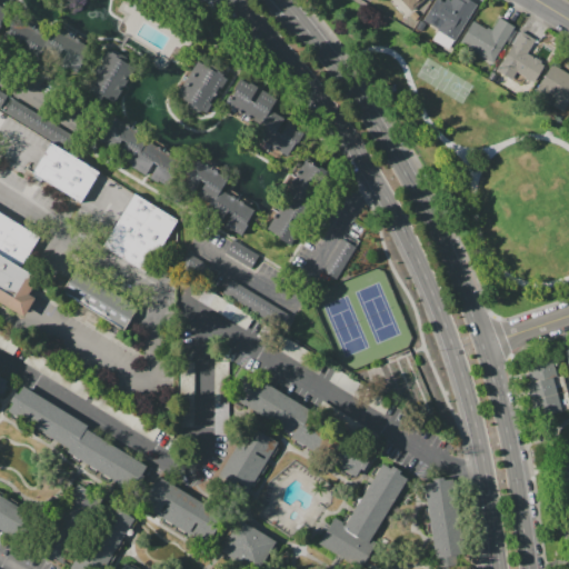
[(423,0),(410,12),(399,0),(423,0)]
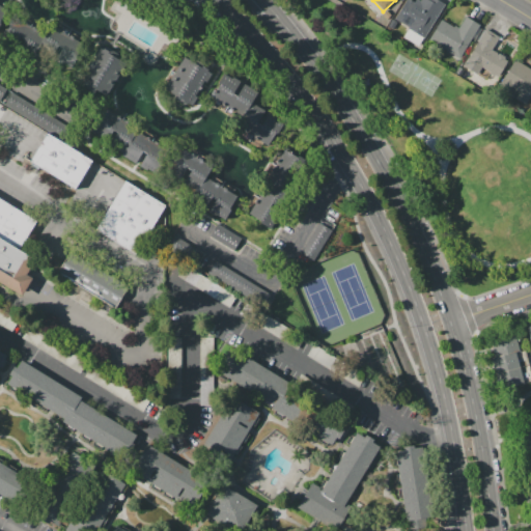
[(424,37),(408,28),(409,27),(395,19),(406,0),(411,0),(413,1),(413,0),(439,0),(444,3),(424,37)]
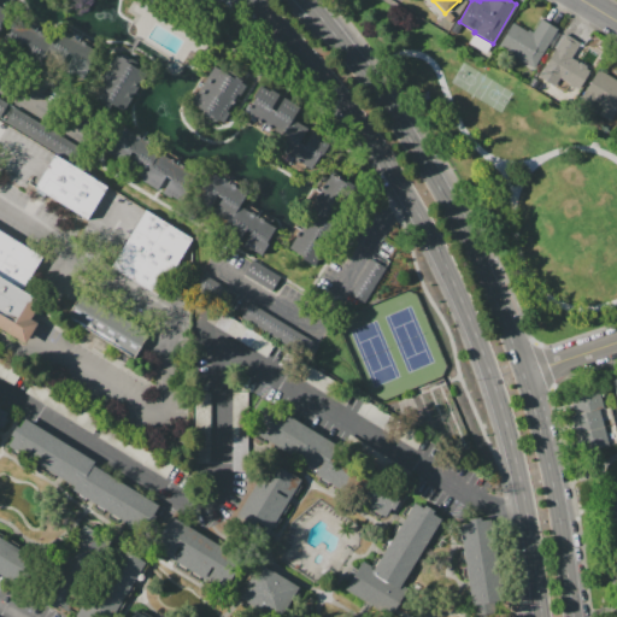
[(0,9),(10,16),(0,29),(0,9)]
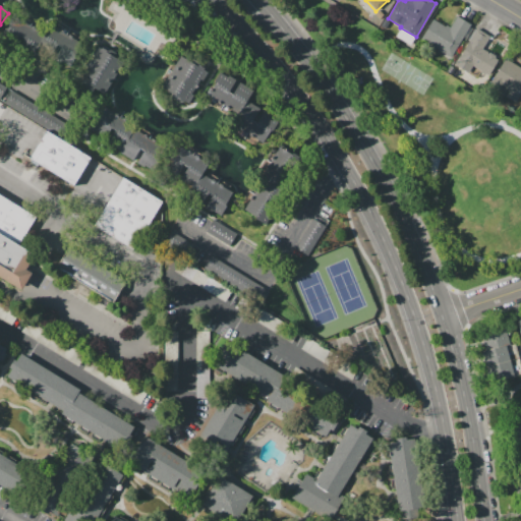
[(470,24),(451,58),(420,41),(432,19),(445,25),(446,24),(450,26),(456,16),(470,24)]
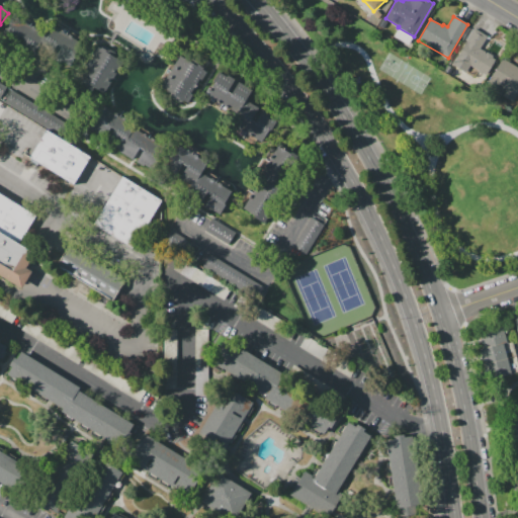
[(23,26),(14,41),(42,58),(52,42),(23,26)]
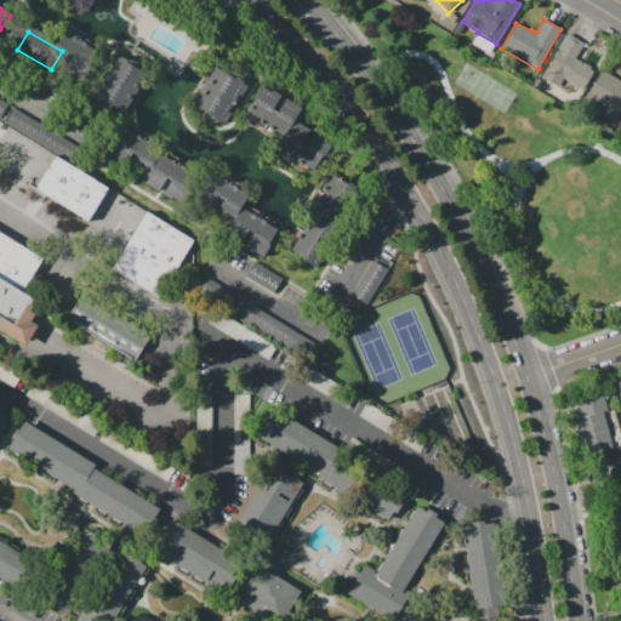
[(493,44),(476,34),(471,43),(488,53),(493,44)]
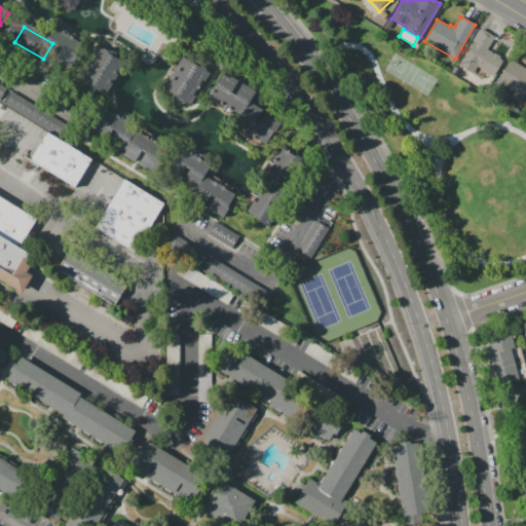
[(481,29),(495,37),(488,50),(496,55),(488,72),(468,61),(473,53),(468,51),(481,29)]
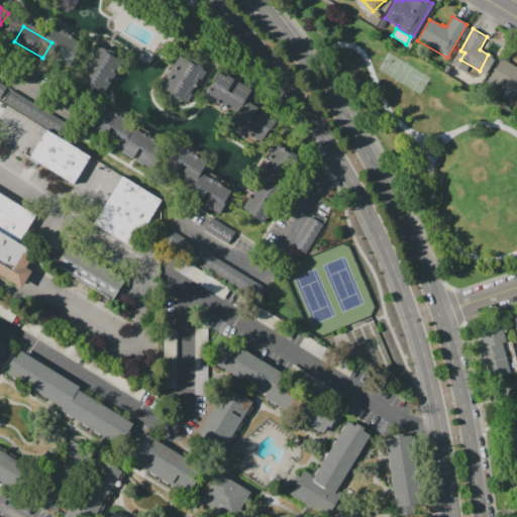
[(98,44),(77,76),(102,92),(122,61),(98,44)]
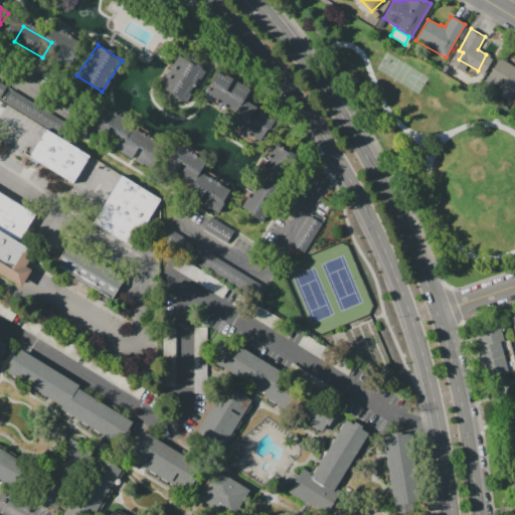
[(178,55),(160,86),(179,97),(197,67),(178,55)]
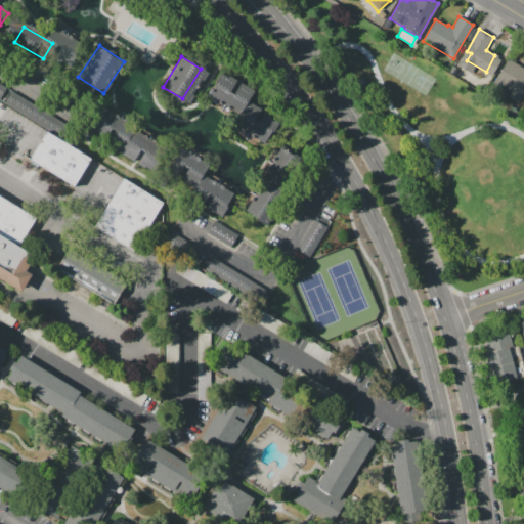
[(523,92),(519,102),(508,96),(511,90),(495,82),(508,59),(523,69),(523,92)]
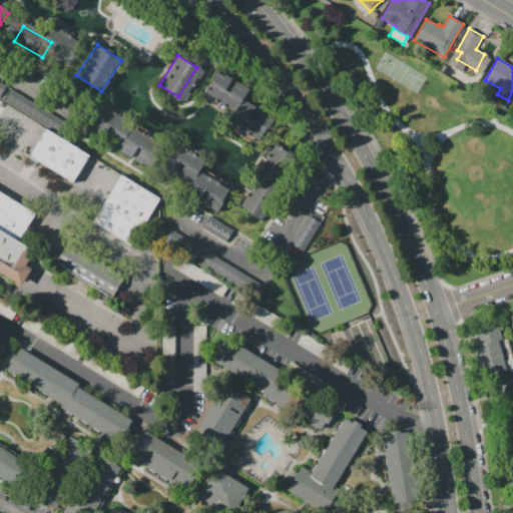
[(215,71),(223,76),(224,74),(232,78),(226,89),(220,100),(219,102),(204,93),(211,82),(209,81),(215,71)]
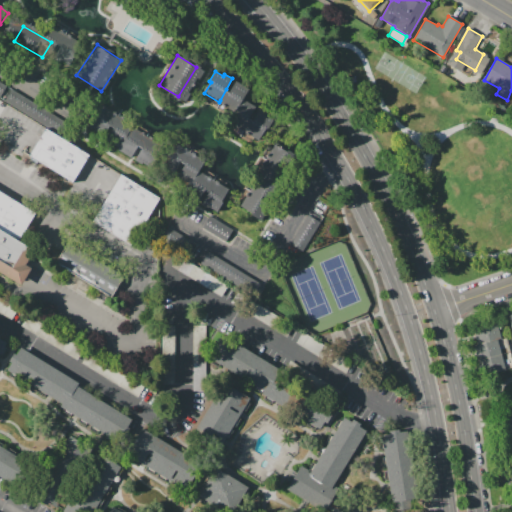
[(236,80),(249,88),(243,99),(273,116),(259,141),(229,124),(237,110),(226,103),(220,100),(226,89),(230,91),(236,80)]
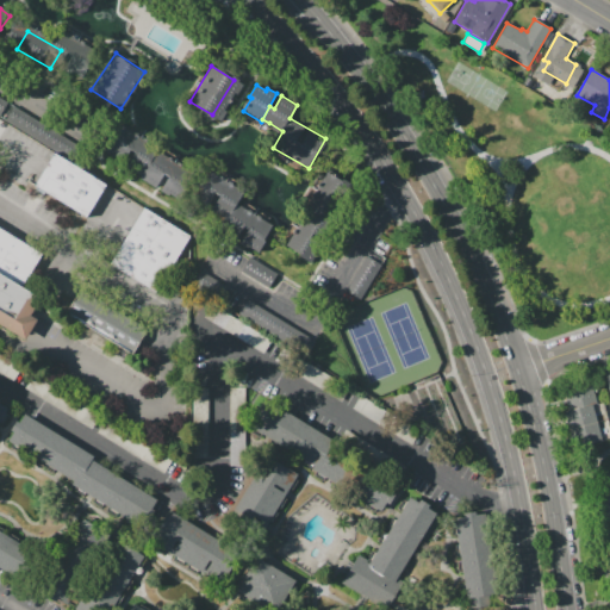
[(13,106),(85,150),(76,165),(5,120),(13,106)]
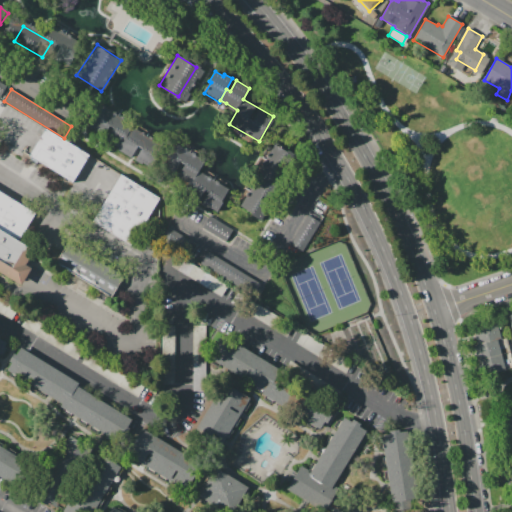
[(101,105),(88,128),(119,146),(132,123),(101,105)]
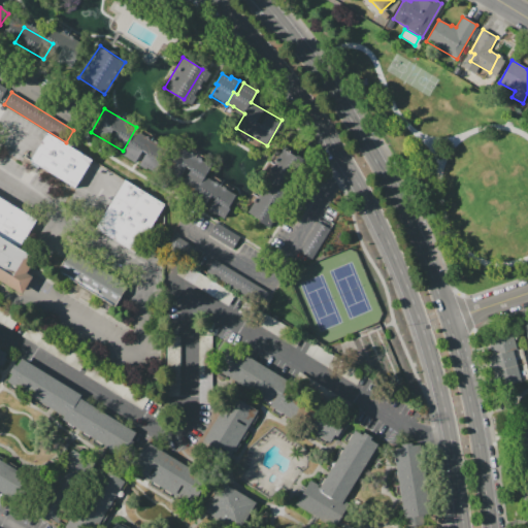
[(46,132),(94,160),(76,189),(29,161),(46,132)]
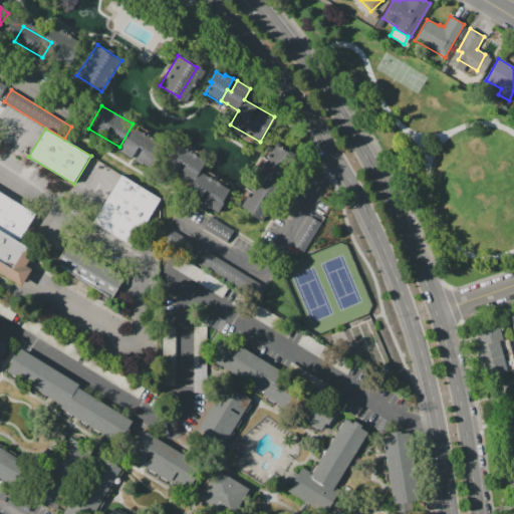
[(174,142),(161,164),(192,184),(200,172),(206,162),(174,142)]
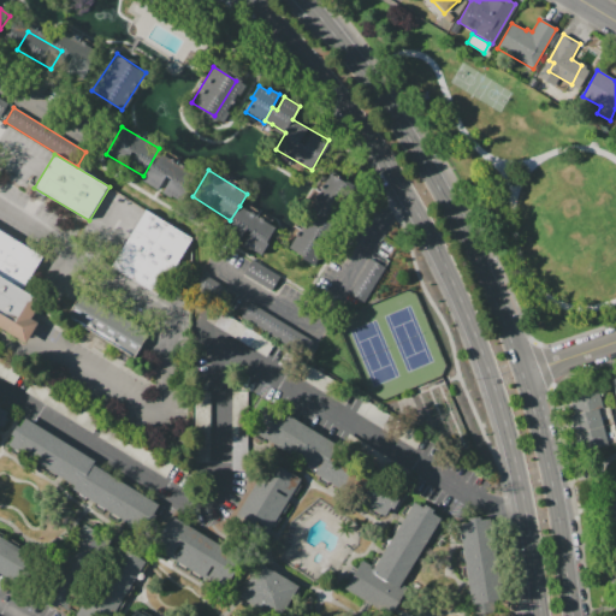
[(288,248),(301,255),(300,258),(314,266),(359,190),(332,175),(288,248)]
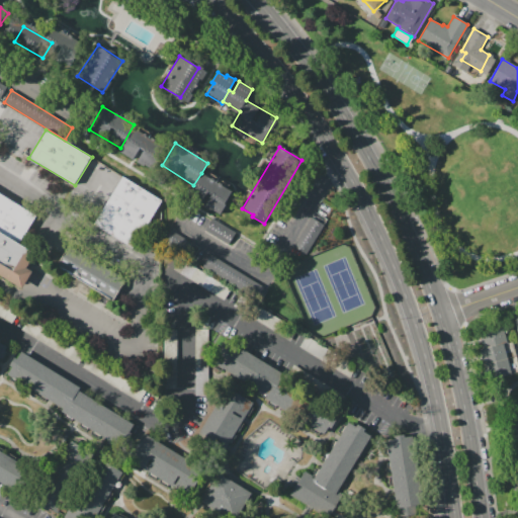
[(232,191),(219,213),(211,209),(210,211),(203,206),(210,195),(206,193),(200,203),(187,195),(193,185),(201,173),(232,191)]
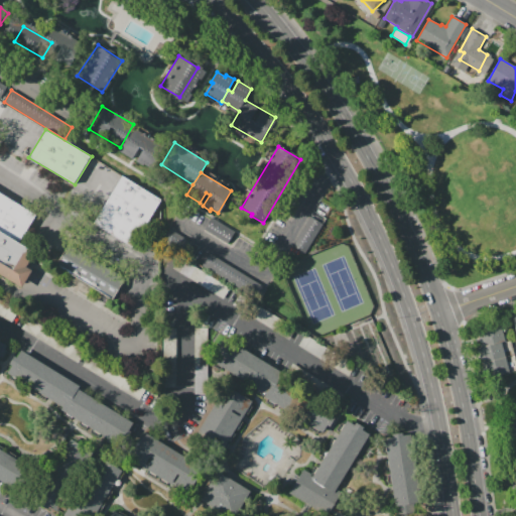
[(122,176),(161,200),(133,248),(94,225),(122,176)]
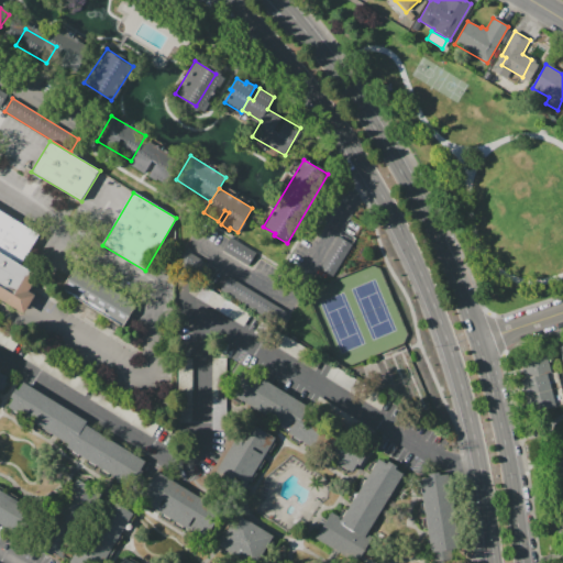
[(0,210),(40,234),(21,265),(0,252),(0,210)]
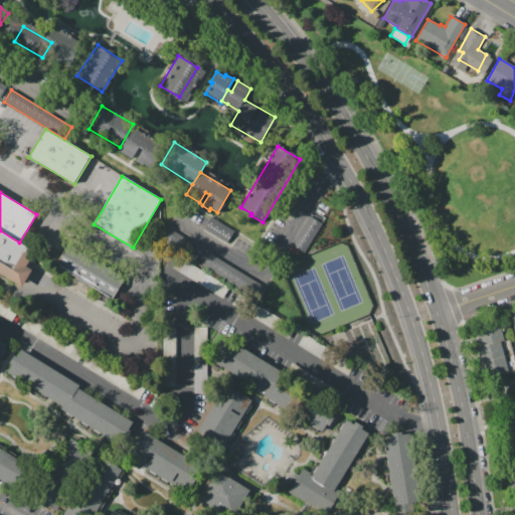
[(309,217),(291,243),(290,244),(303,253),(322,226),(323,224),(310,216),(309,217)]
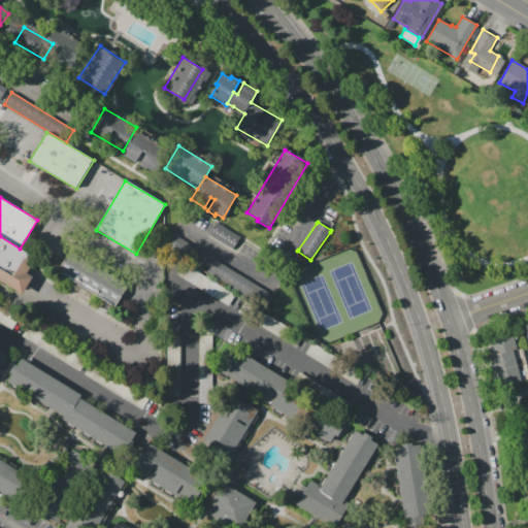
[(216,223),(208,235),(235,252),(242,239),(216,223)]
